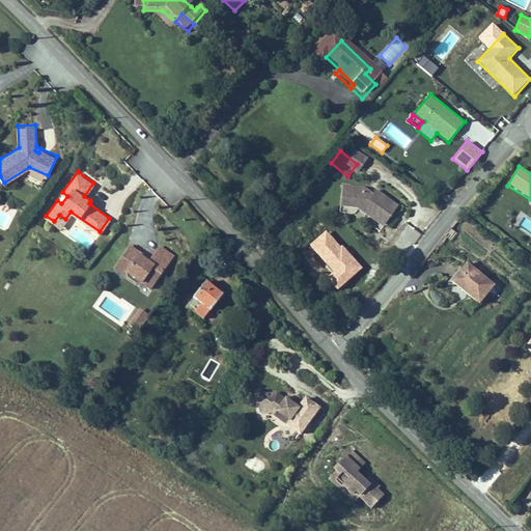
[(386,205),(372,194),(368,200),(361,194),(338,193),(337,214),(357,216),(361,211),(369,218),(365,222),(370,226),(373,223),(383,231),(391,221),(381,213),(386,205)]
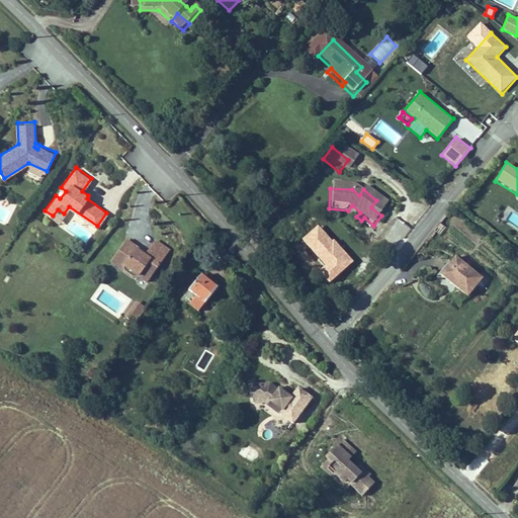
[(381,216),(386,208),(376,200),(371,207),(381,216)]
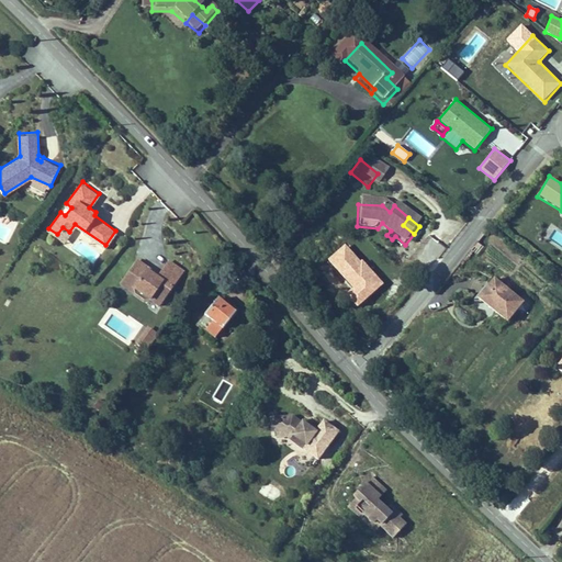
[(378,228),(386,235),(391,231),(382,223),(378,228)]
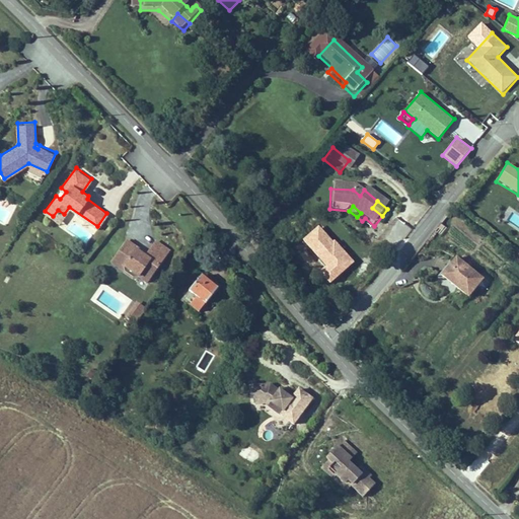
[(59,221),(64,214),(58,210),(53,216),(59,221)]
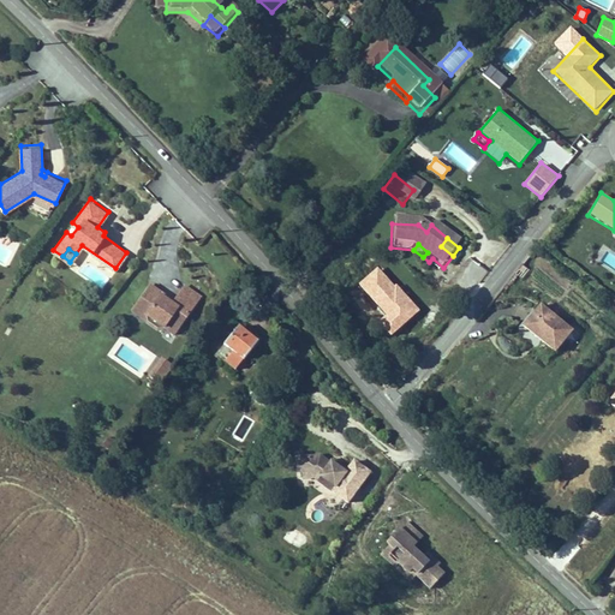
[(429,262),(440,272),(443,268),(433,258),(429,262)]
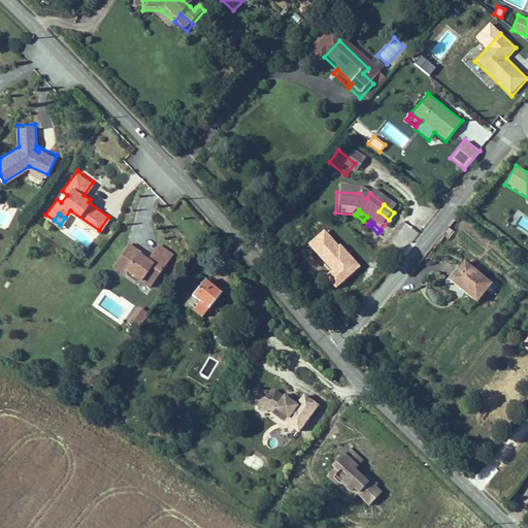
[(139,278),(149,285),(172,253),(159,242),(149,256),(147,258),(141,254),(142,252),(129,241),(116,261),(125,267),(126,273),(134,279),(139,278)]
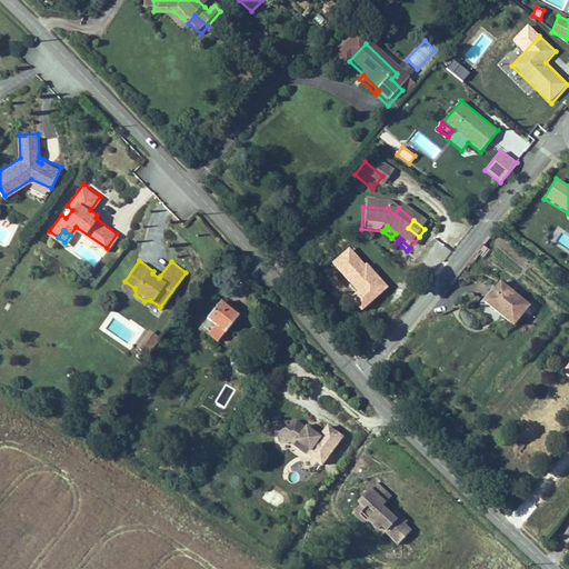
[(135,288),(125,281),(122,285),(136,295),(135,288)]
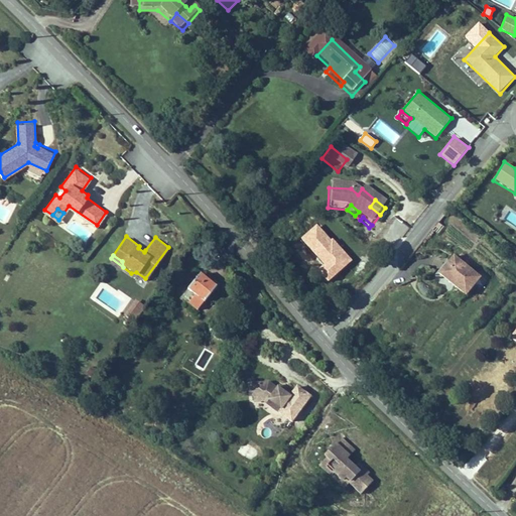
[(487,290),(461,268),(445,286),(473,307),(487,290)]
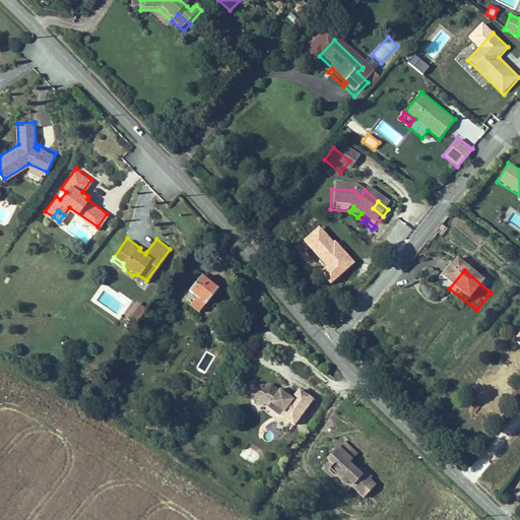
[(219,286),(202,274),(184,299),(201,311),(219,286)]
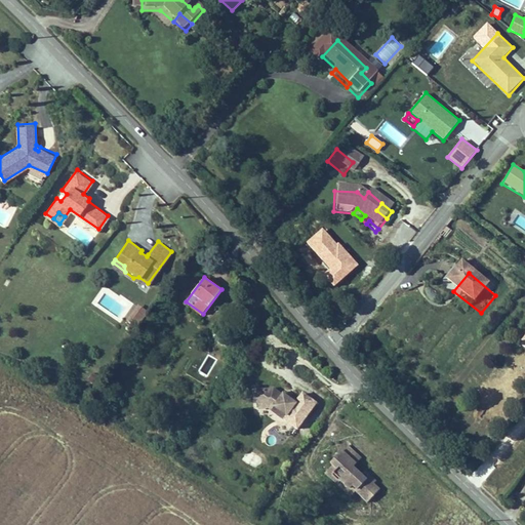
[(137,305),(127,322),(137,328),(148,312),(137,305)]
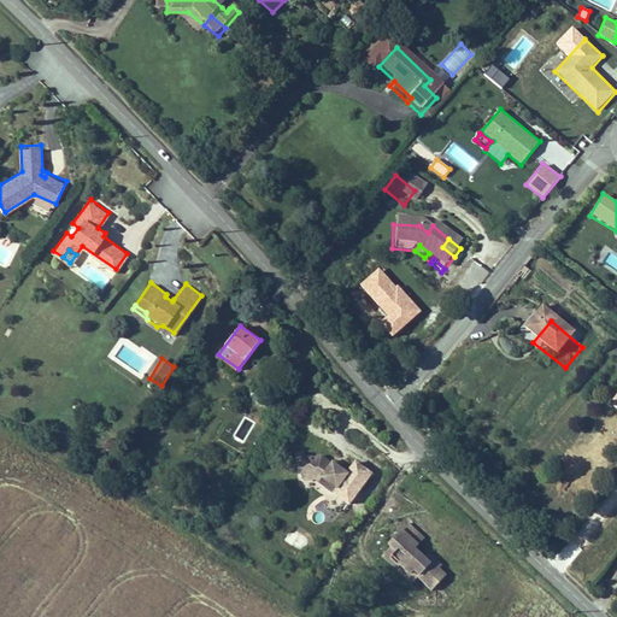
[(309,450),(311,468),(323,465),(344,480),(340,483),(356,494),(377,463),(362,452),(356,462),(347,456),(346,457),(342,456),(345,453),(341,451),(338,454),(328,447),(309,450)]
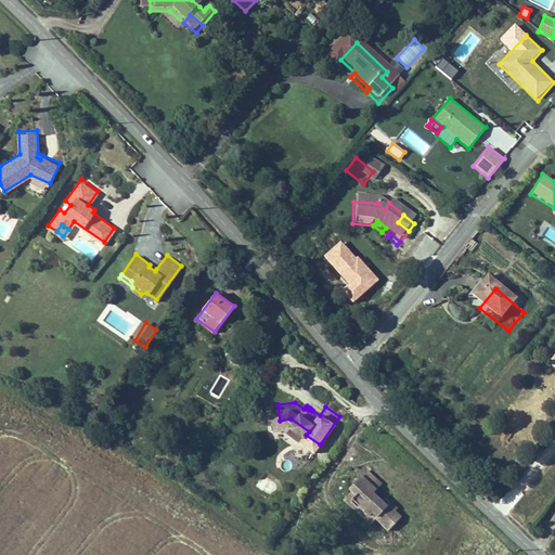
[(280,421),(280,424),(289,423),(306,435),(309,431),(291,418),(280,421)]
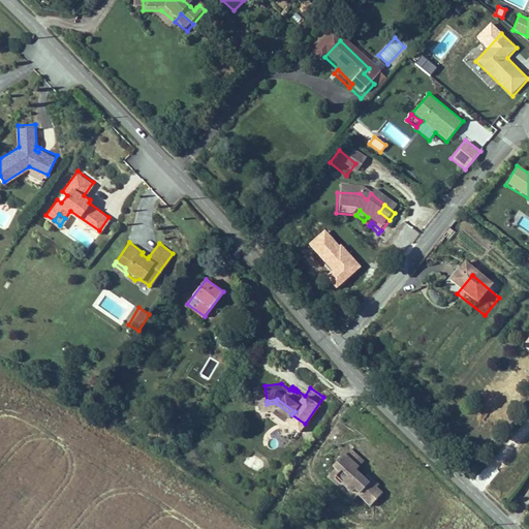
[(362,488),(374,499),(386,487),(380,481),(374,475),(372,476),(360,464),(368,455),(354,441),(338,459),(340,462),(343,465),(340,469),(347,475),(346,476),(346,477),(354,485),(355,486),(359,481),(363,487),(362,488)]
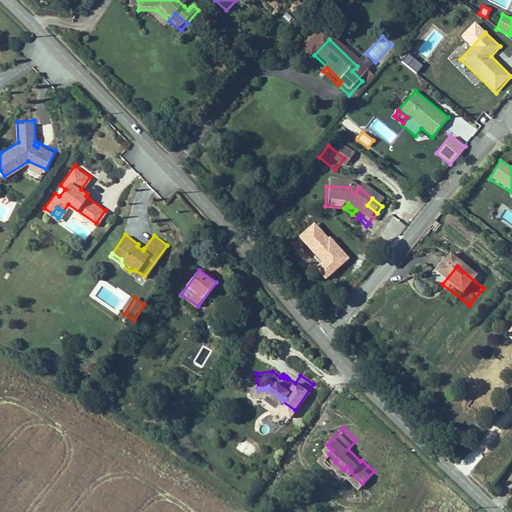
[(241,439),(237,450),(250,455),(254,443),(241,439)]
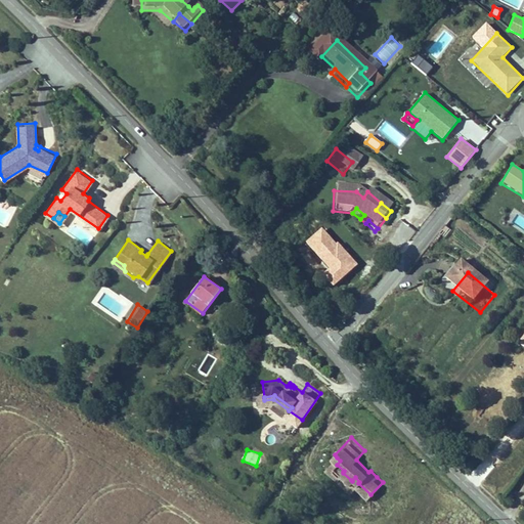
[(330,465),(340,476),(343,473),(343,472),(344,471),(337,465),(340,461),(337,457),(330,465)]
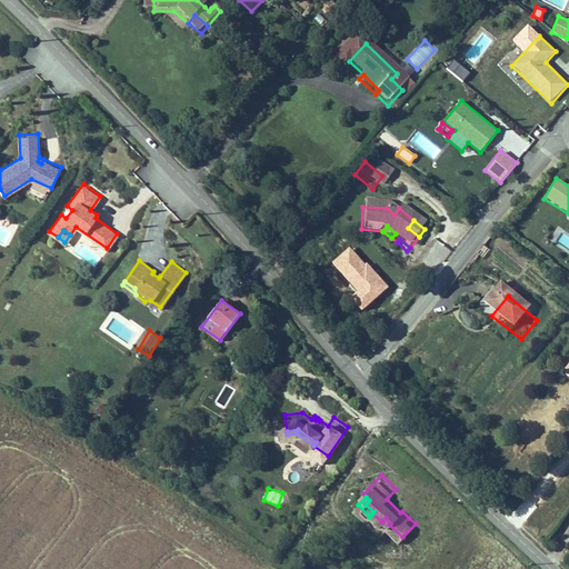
[(405,508),(402,511),(409,518),(412,515),(405,508)]
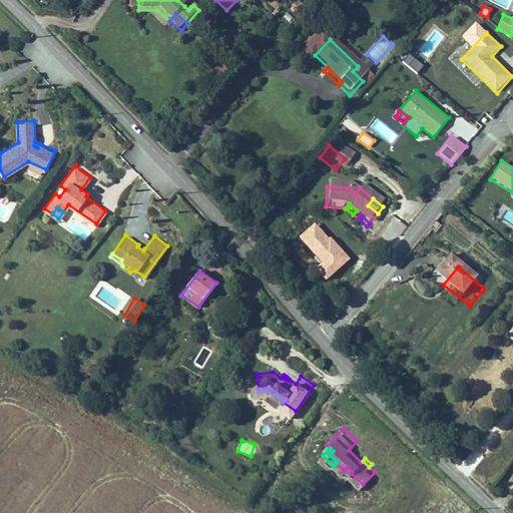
[(346,478),(351,473),(352,472),(348,467),(345,471),(344,470),(341,473),(346,478)]
